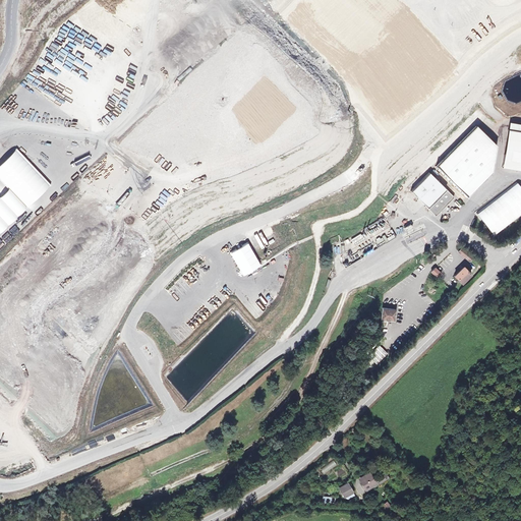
[(423,55),(428,52),(425,46),(420,49),(423,55)]
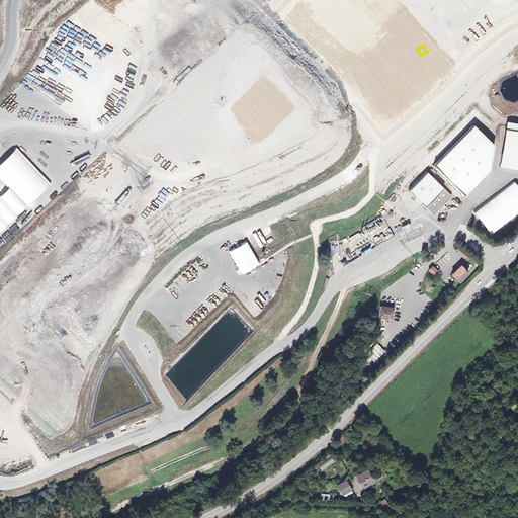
[(426,61),(429,59),(429,60),(434,57),(431,52),(423,57),(426,61)]
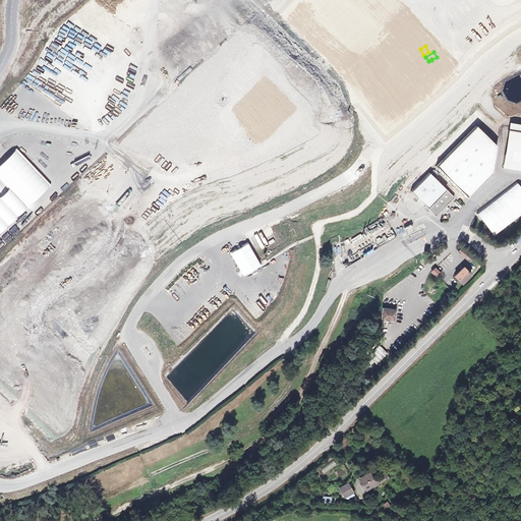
[(486,97),(491,95),(487,84),(480,88),(482,94),(485,93),(486,97)]
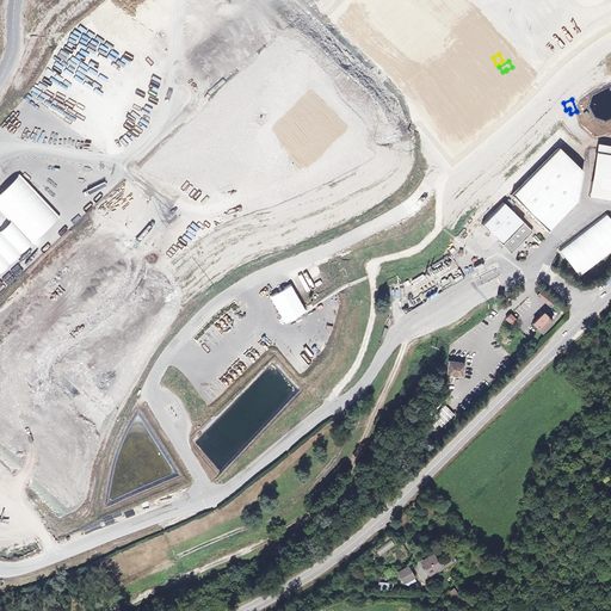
[(579,201),(582,171),(561,148),(514,197),(549,232),(579,201)]
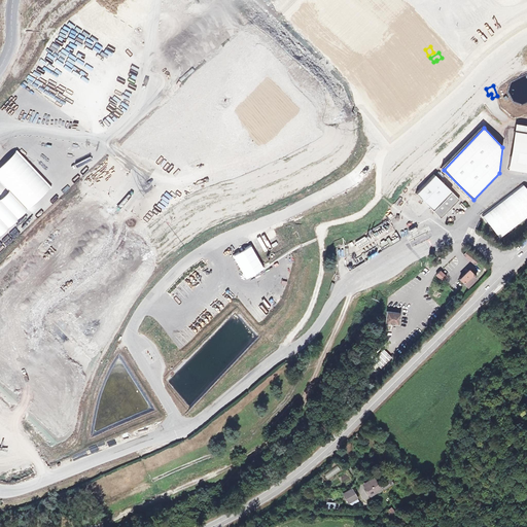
[(526,132),(514,131),(507,169),(526,172),(526,132)]
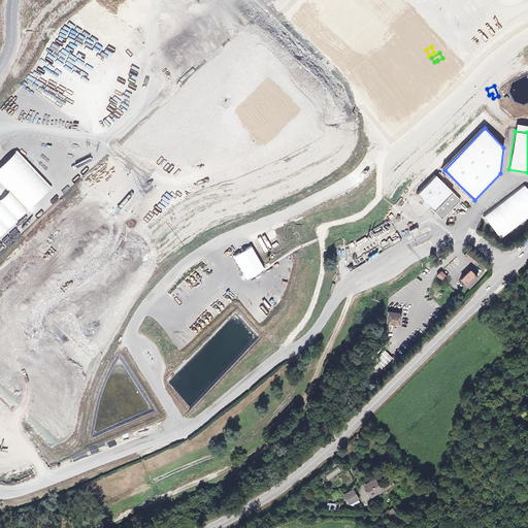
[(460,200),(437,174),(417,192),(440,218),(460,200)]
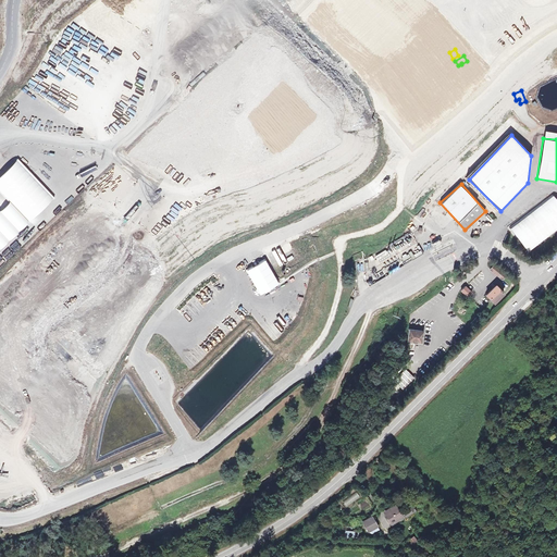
[(556,199),(554,196),(510,229),(529,252),(556,231),(556,199)]
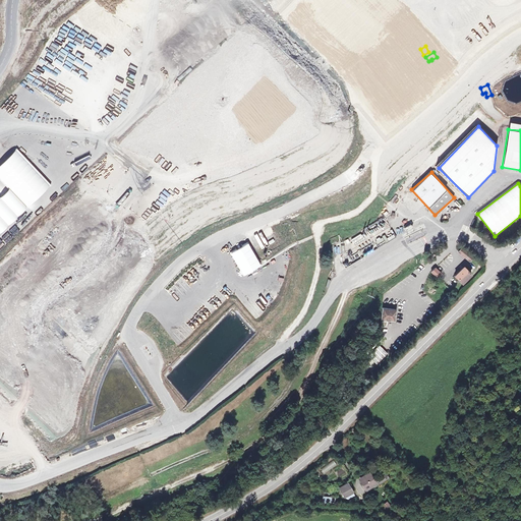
[(352,242),(361,238),(359,234),(350,238),(352,242)]
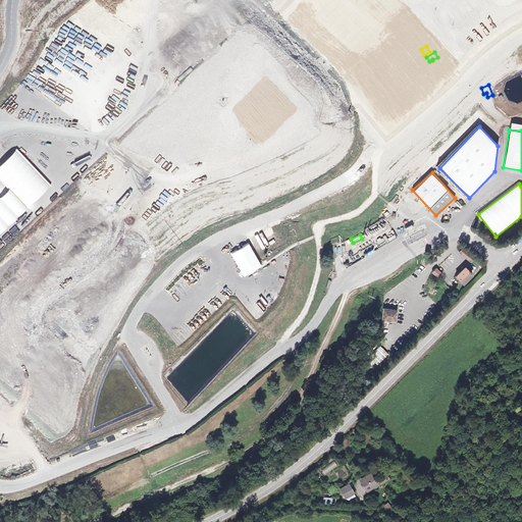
[(461,248),(458,252),(469,261),(472,258),(461,248)]
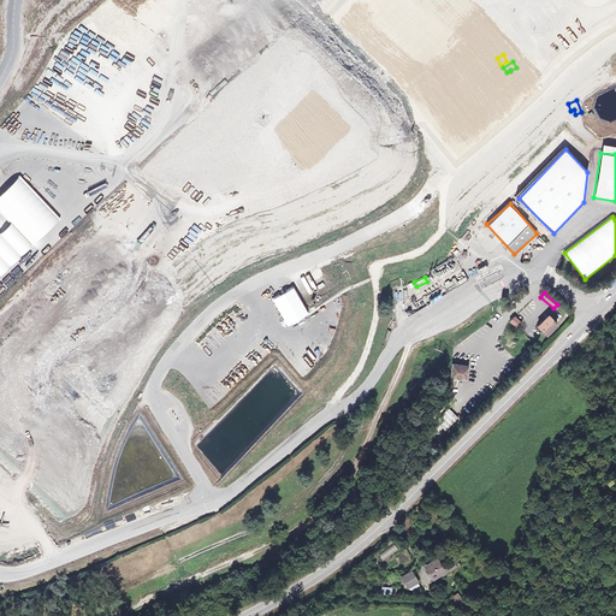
[(514,315),(509,320),(516,327),(521,323),(514,315)]
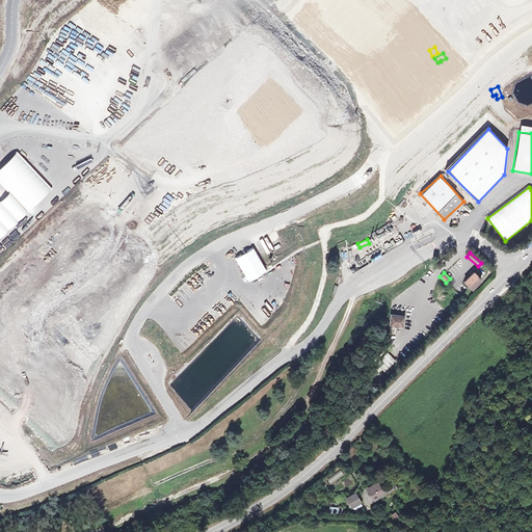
[(466,284),(474,291),(483,282),(475,274),(466,284)]
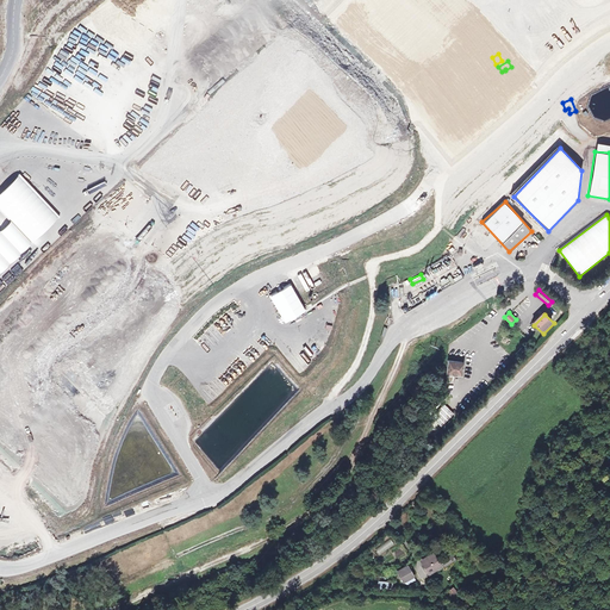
[(464,377),(464,362),(449,362),(449,375),(464,377)]
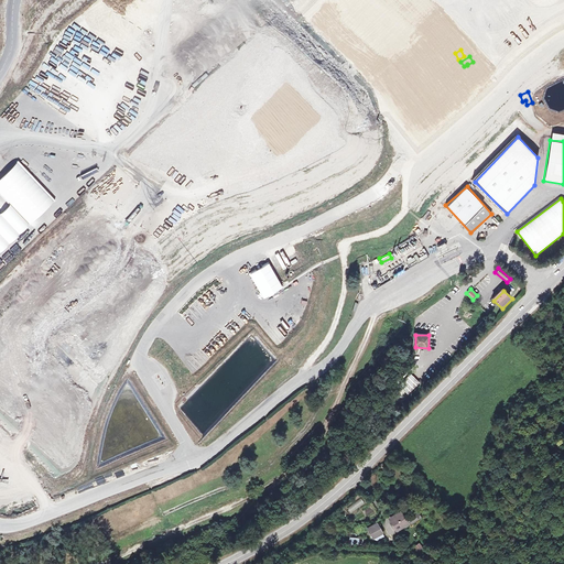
[(190,357),(197,353),(192,344),(184,348),(190,357)]
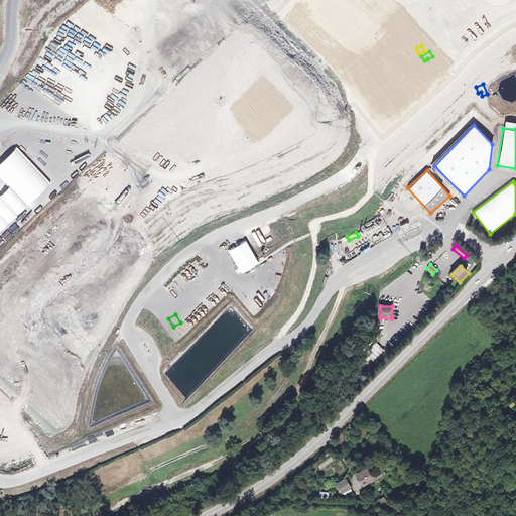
[(384,352),(376,343),(365,353),(373,361),(384,352)]
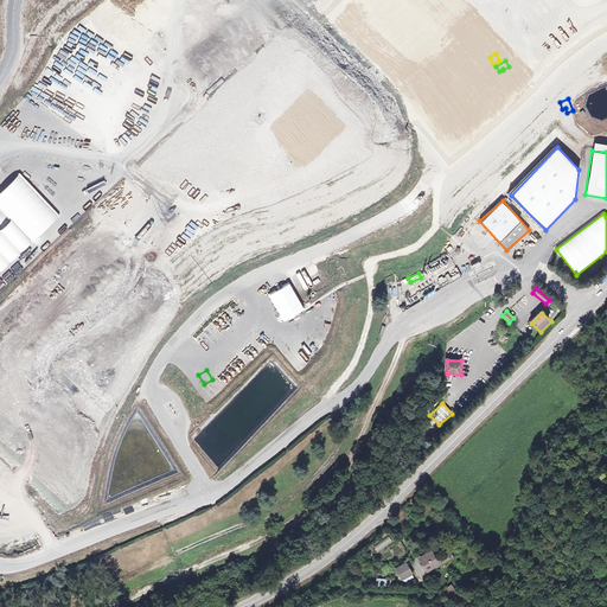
[(377,551),(391,541),(388,536),(374,545),(377,551)]
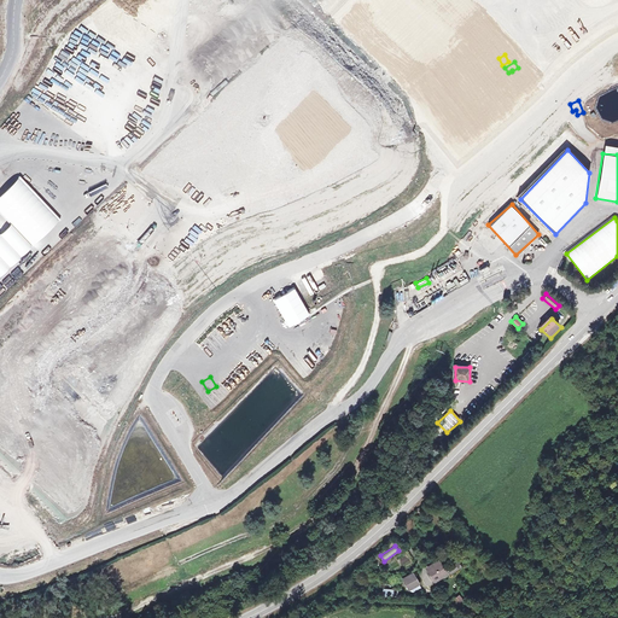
[(433,581),(436,579),(444,572),(437,561),(427,567),(431,573),(430,575),(433,581)]
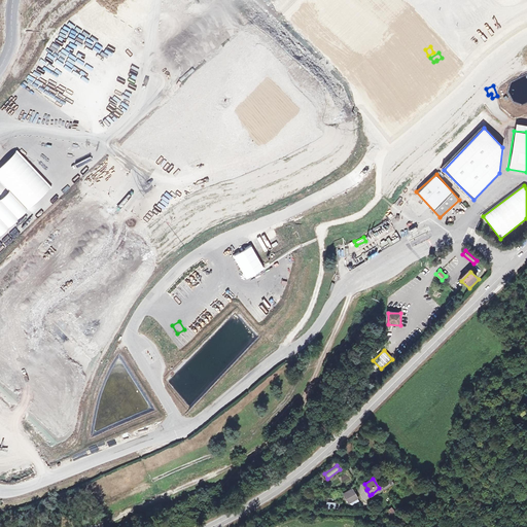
[(389,479),(381,485),(383,488),(392,483),(389,479)]
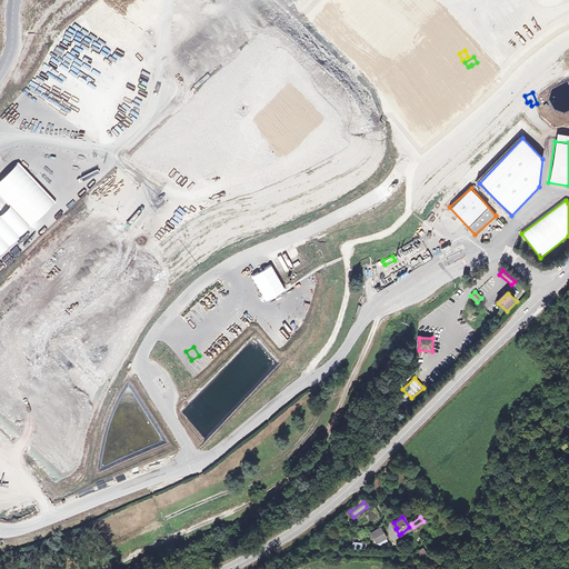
[(380,529),(375,532),(375,533),(371,535),(377,545),(387,539),(380,529)]
